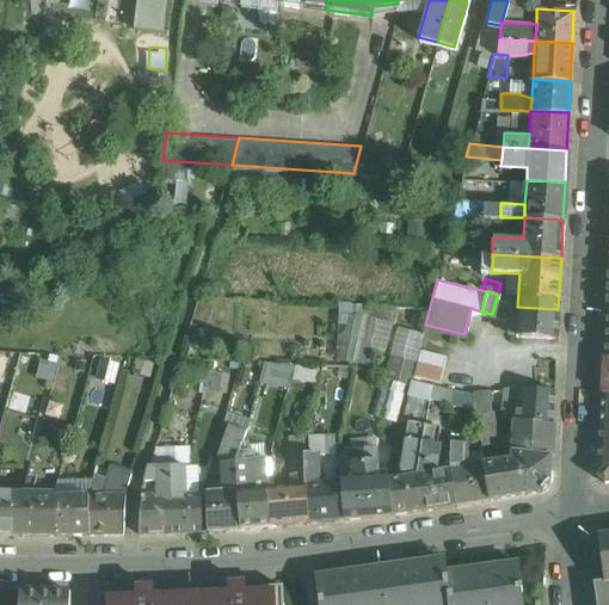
[(517,307),(496,301),(492,314),(505,318),(510,315),(517,315),(517,307)]
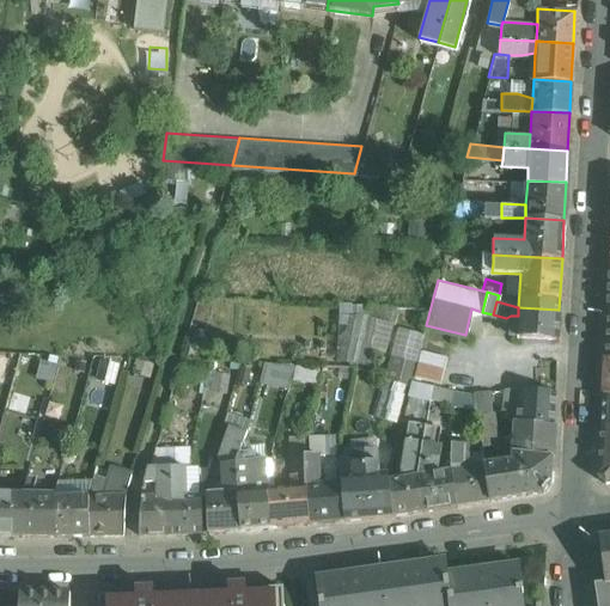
[(331,353),(370,360),(373,340),(386,342),(391,317),(341,307),(331,353)]
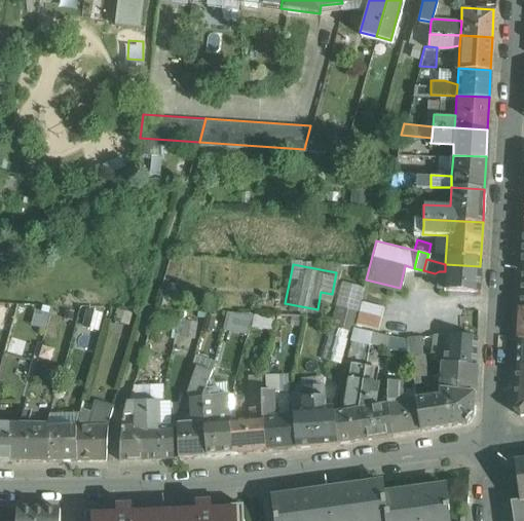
[(480,266),(445,264),(445,271),(444,288),(479,290),(480,266)]
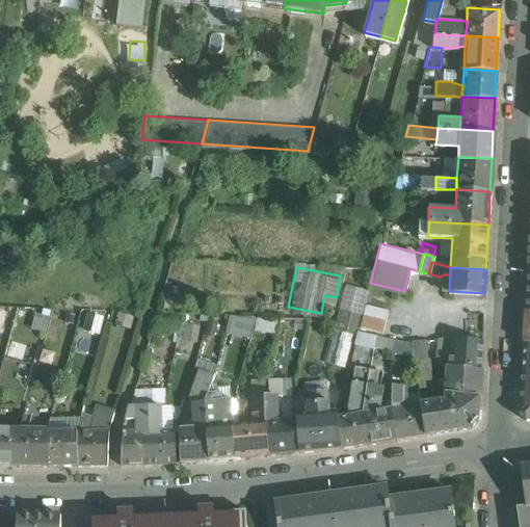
[(387,308),(365,301),(359,324),(381,331),(387,308)]
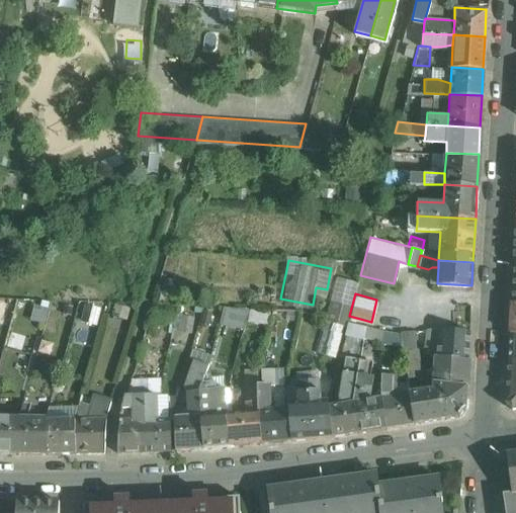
[(245,324),(249,307),(229,303),(225,320),(245,324)]
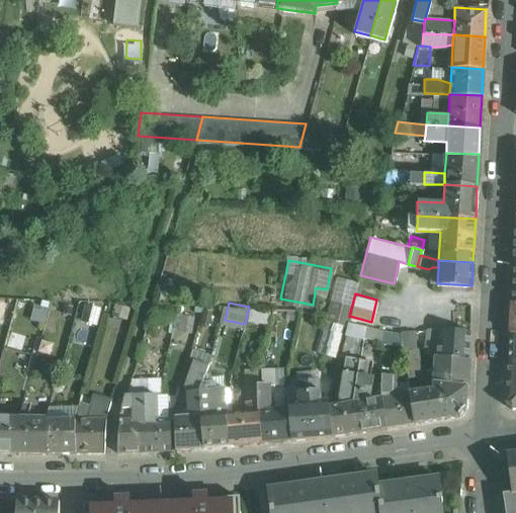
[(316,348),(332,352),(340,325),(324,320),(316,348)]
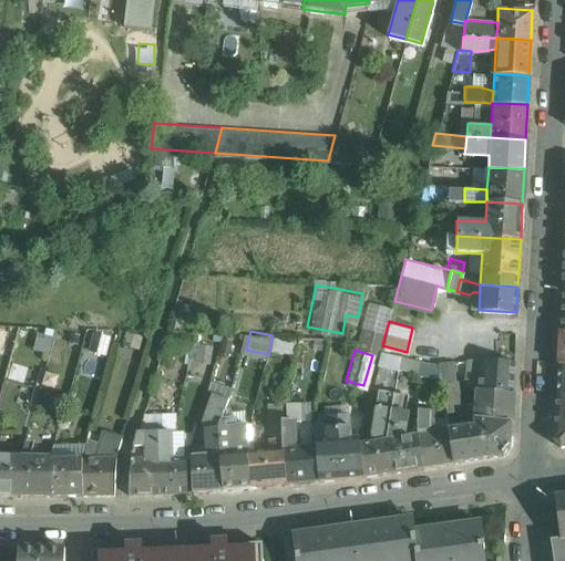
[(514,364),(480,359),(476,387),(512,393),(514,364)]
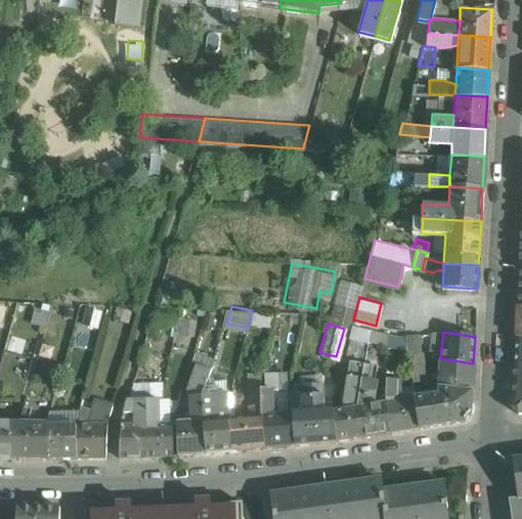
[(521,336),(515,336),(513,361),(521,361),(521,336)]
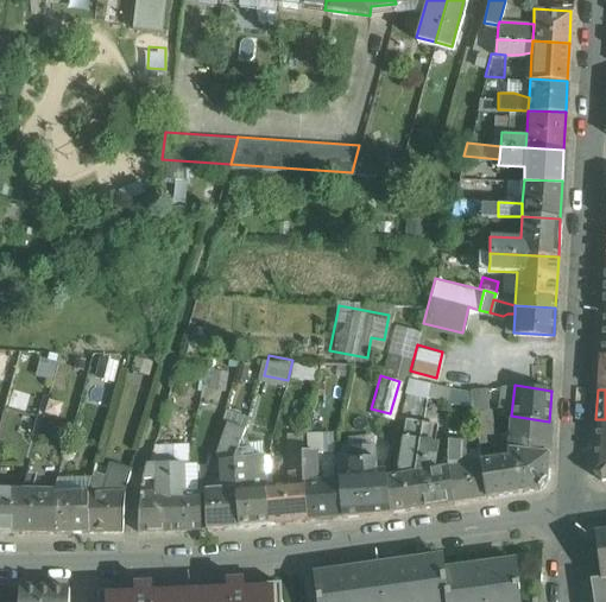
[(486,394),(469,395),(472,411),(488,409),(486,394)]
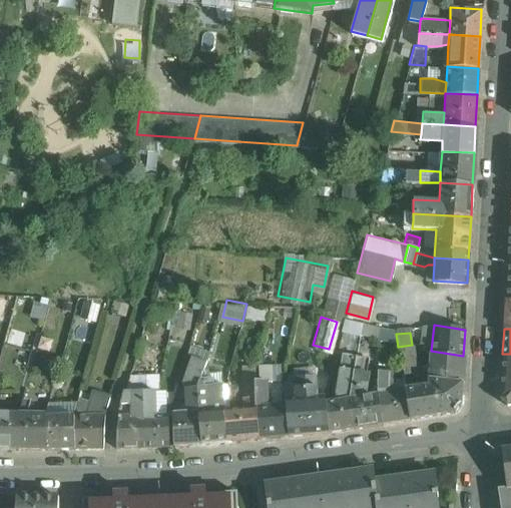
[(412,345),(398,347),(400,359),(414,357),(412,345)]
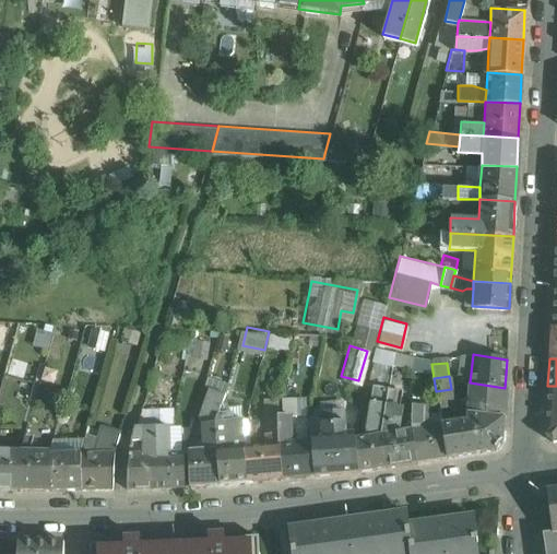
[(505,388),(470,382),(467,402),(458,401),(458,411),(466,412),(502,416),(505,388)]
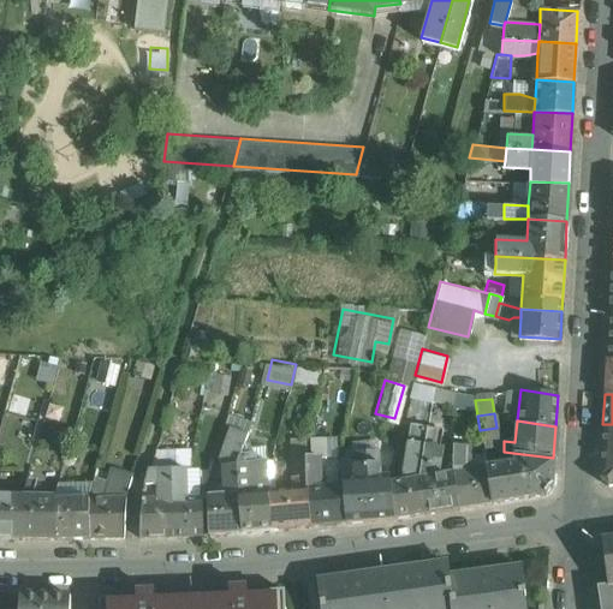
[(612,424),(602,424),(600,475),(607,482),(612,481),(612,424)]
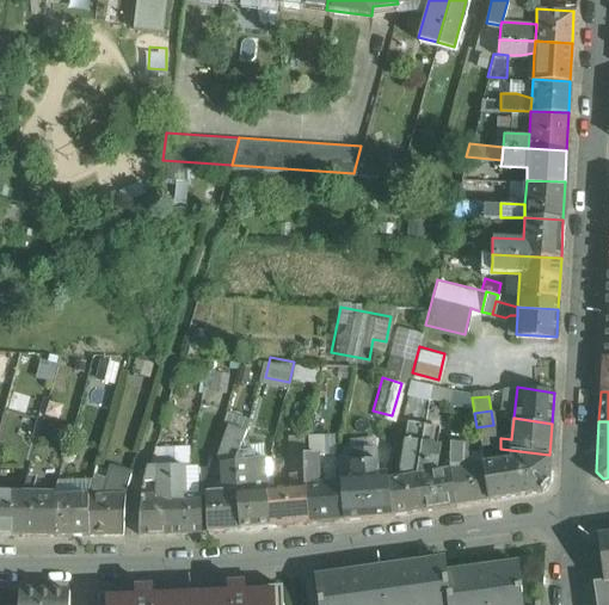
[(493,425),(477,427),(479,443),(496,440),(493,425)]
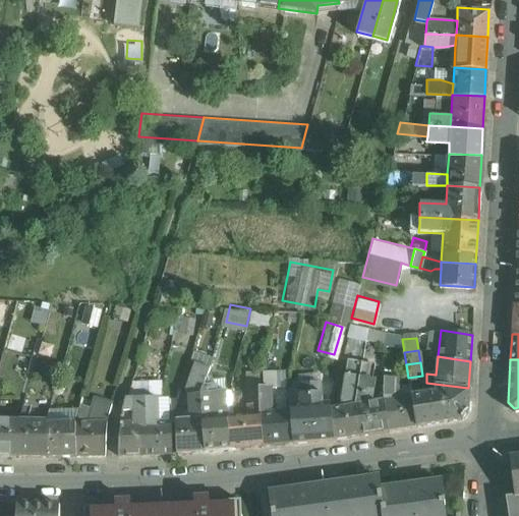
[(256,369),(245,370),(245,386),(257,386),(256,369)]
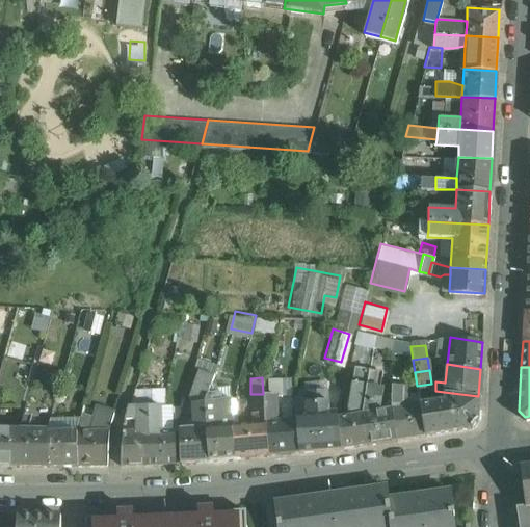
[(290,377),(267,377),(267,394),(275,394),(286,394),(290,377)]
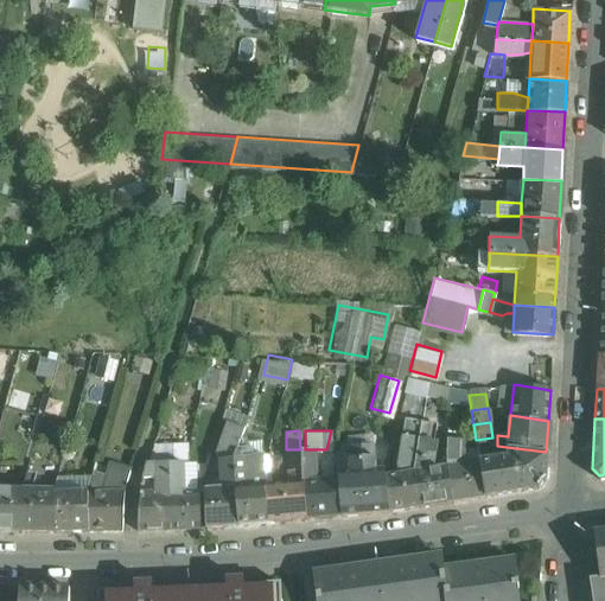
[(239,435),(222,436),(218,456),(233,455),(239,435)]
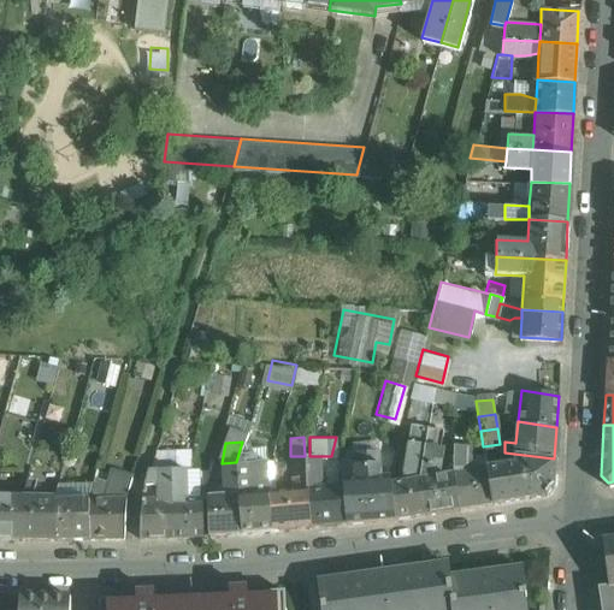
[(248,442),(242,442),(236,462),(243,462),(242,456),(249,456),(248,442)]
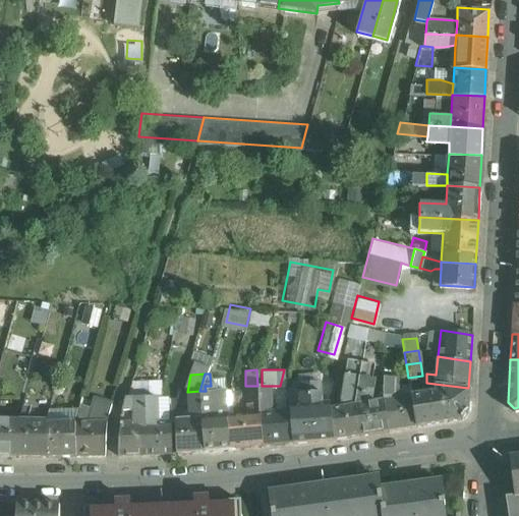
[(349,379),(344,379),(340,398),(345,399),(345,404),(355,402),(359,376),(357,376),(356,381),(349,379)]
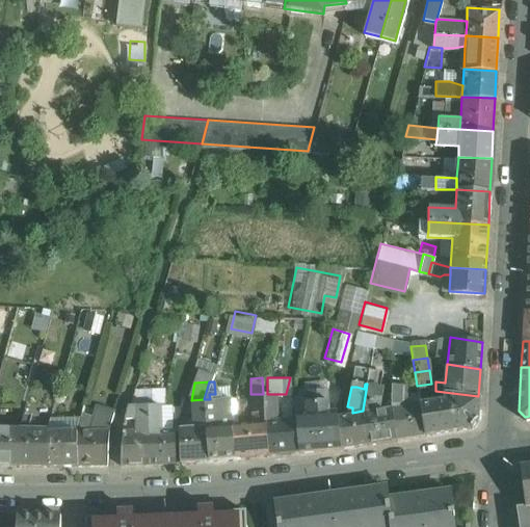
[(379,386),(367,384),(363,411),(376,409),(379,386)]
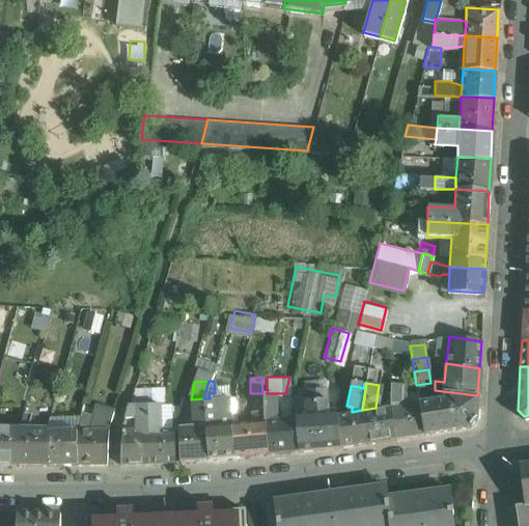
[(404,385),(390,384),(389,406),(398,405),(398,398),(404,398),(404,385)]
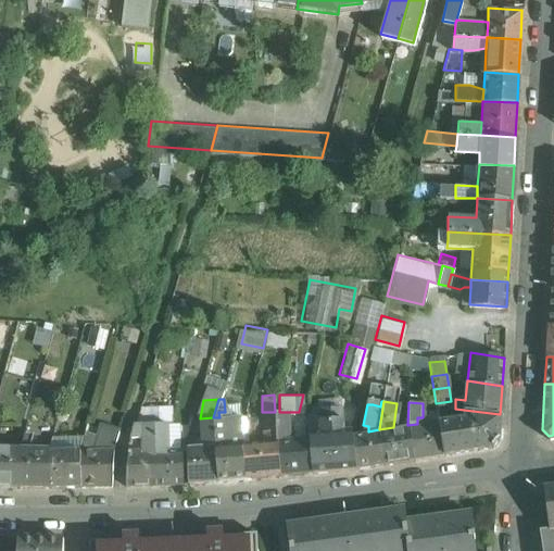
[(341,407),(317,409),(319,433),(343,429),(341,407)]
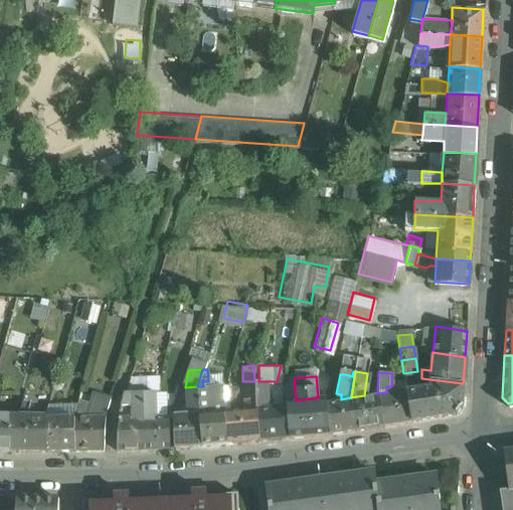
[(463,383),(430,379),(429,385),(406,389),(411,418),(455,412),(461,405),(463,383)]
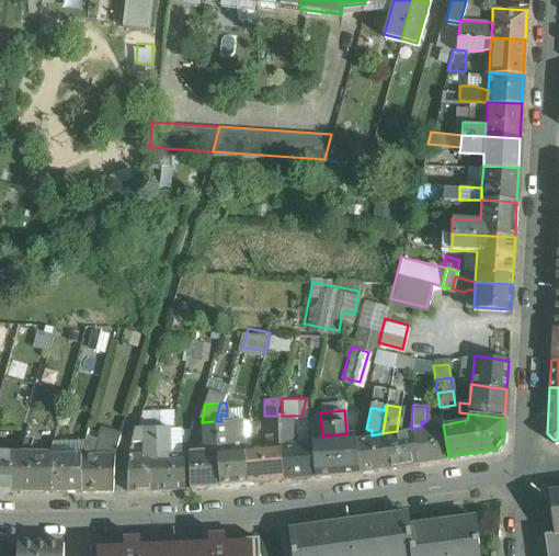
[(167,452),(167,424),(173,424),(172,416),(153,416),(153,424),(155,424),(156,486),(189,485),(187,452),(167,452)]
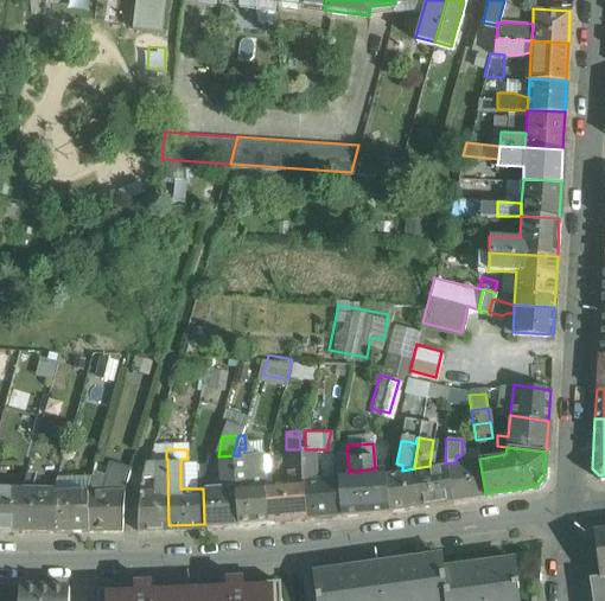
[(303,480),(300,449),(286,449),(287,481),(303,480)]
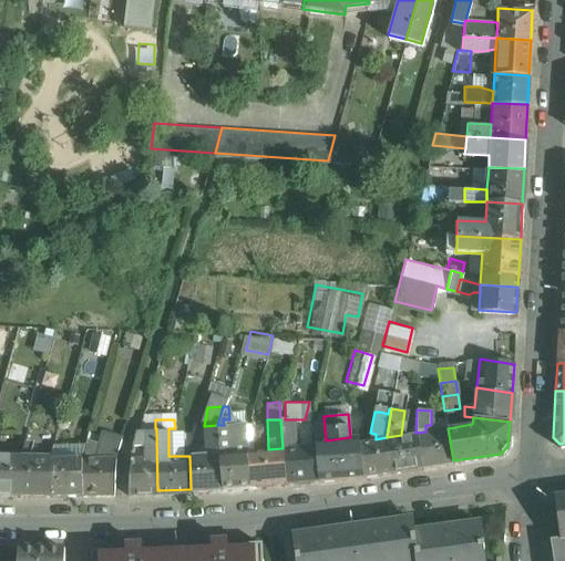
[(285,419),(280,419),(283,448),(295,447),(294,419),(285,419)]
